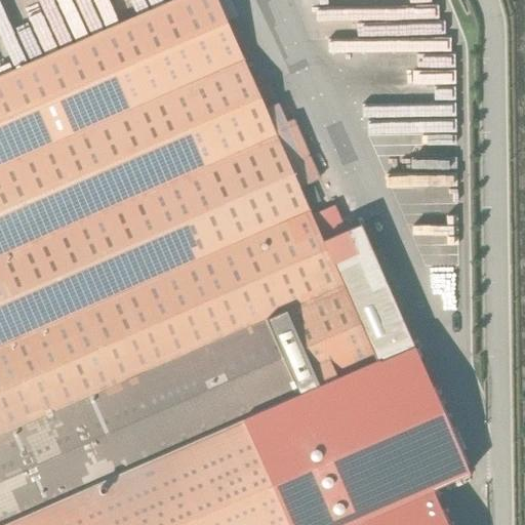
[(0,524),(445,524),(431,490),(469,474),(386,282),(370,288),(345,229),(322,239),(299,189),(319,179),(292,120),(285,123),(277,105),(266,110),(216,0),(177,0),(0,77),(0,524)]
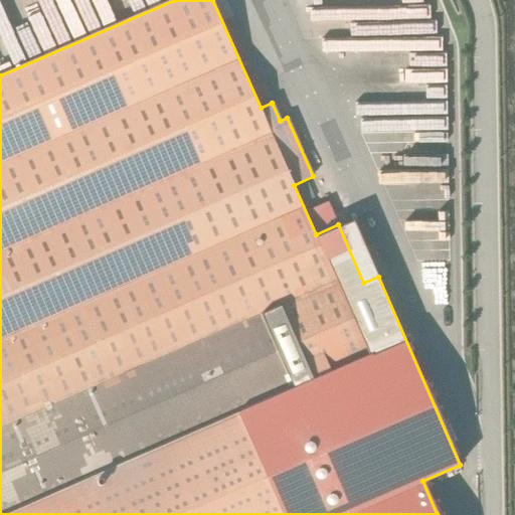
[(415,131),(414,93),(363,94),(363,132),(415,131)]
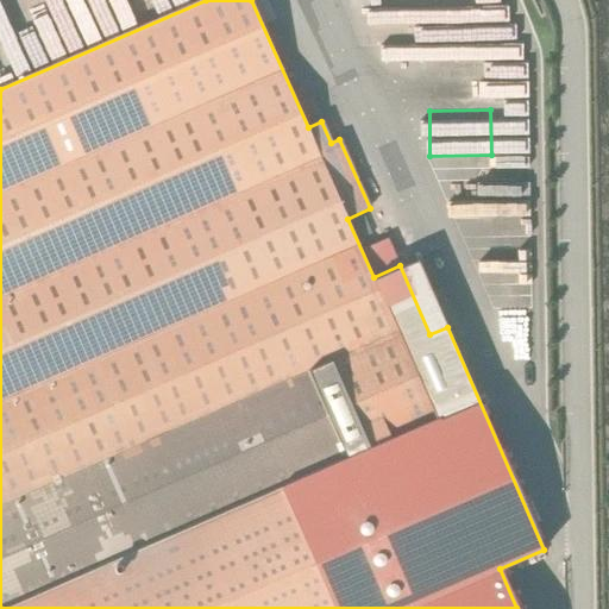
[(526,110),(491,111),(491,154),(527,152),(526,110)]
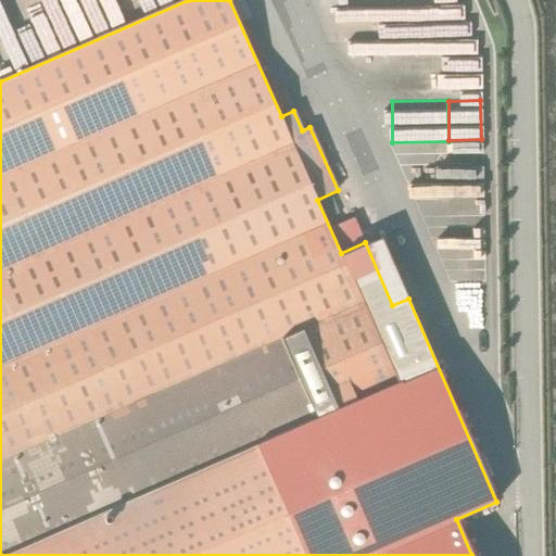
[(469,178),(449,179),(449,192),(470,192),(469,178)]
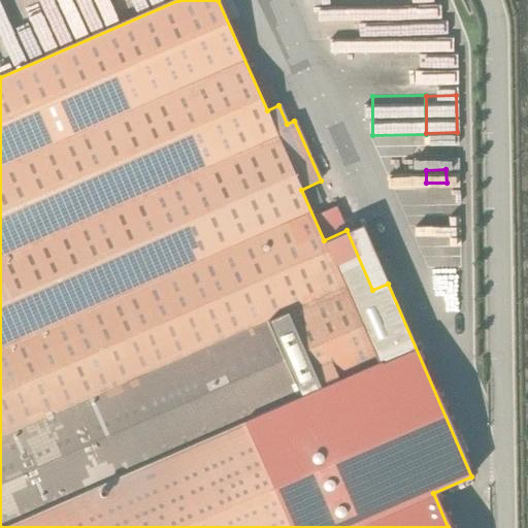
[(441,209),(427,209),(428,293),(462,292),(460,198),(441,198),(441,209)]
